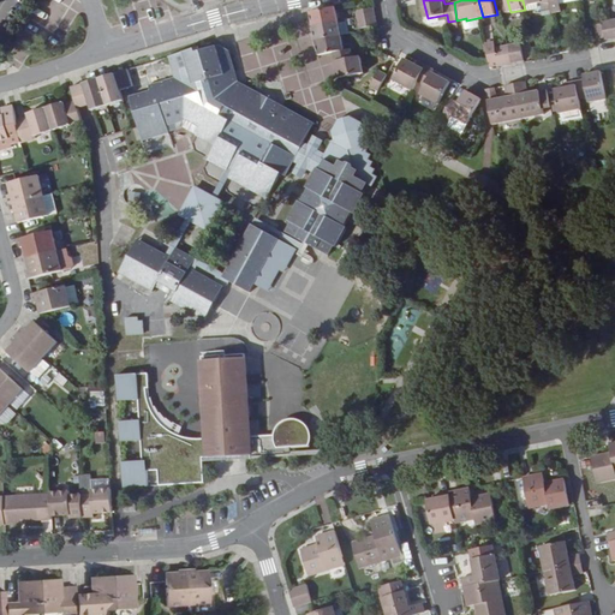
[(547,17),(555,15),(551,0),(523,0),(524,6),(543,3),(547,17)]
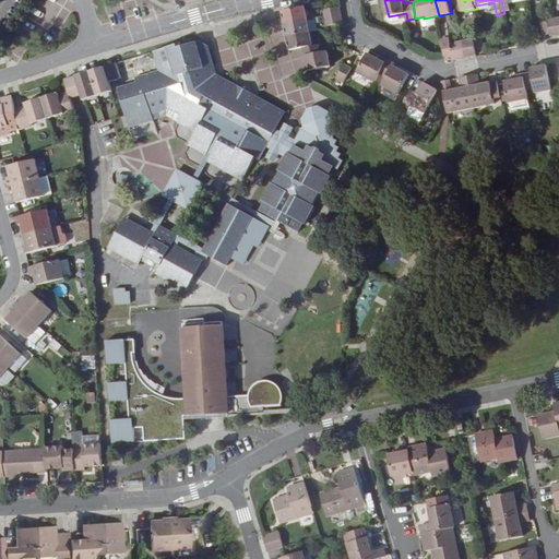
[(501,0),(504,13),(512,12),(509,0),(501,0)]
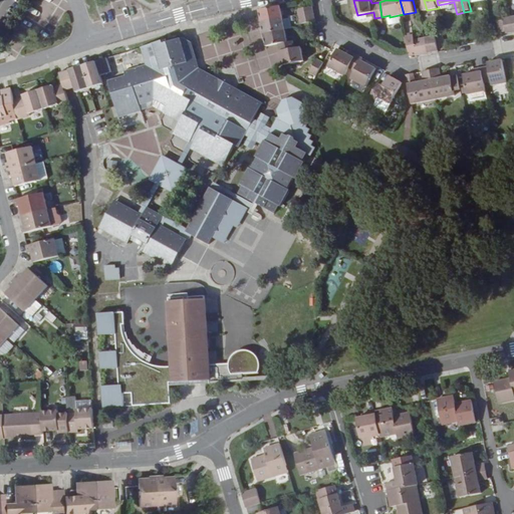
[(282,6),(260,10),(262,21),(284,17),(282,6)]
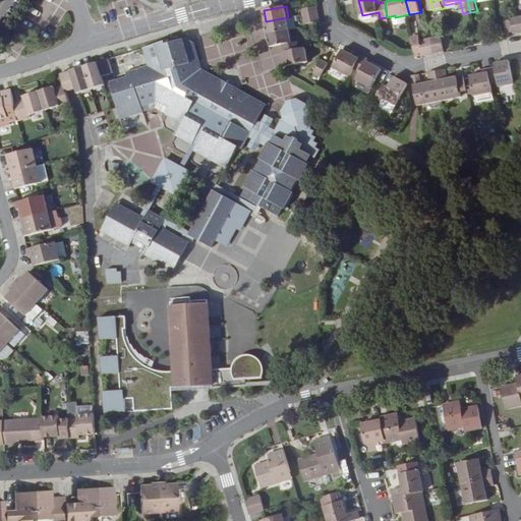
[(303,8),(304,14),(304,15),(320,13),(319,6),(303,8)]
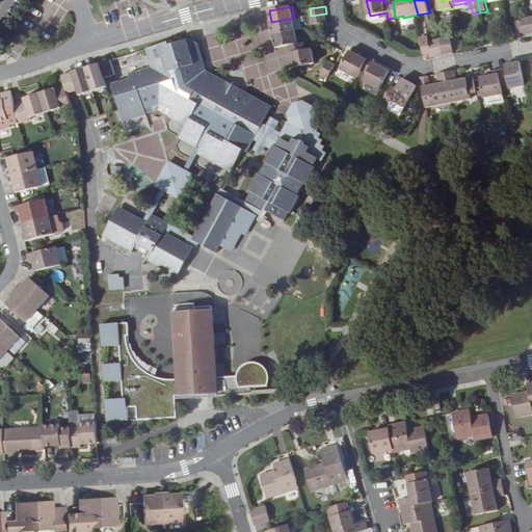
[(327,21),(326,14),(311,16),(312,23),(327,21)]
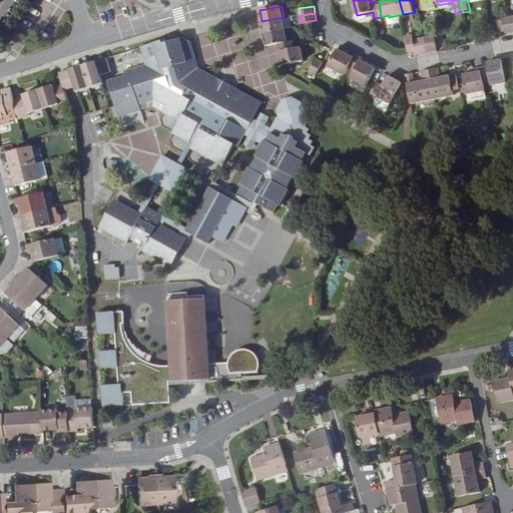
[(284,17),(262,21),(264,33),(287,29),(284,17)]
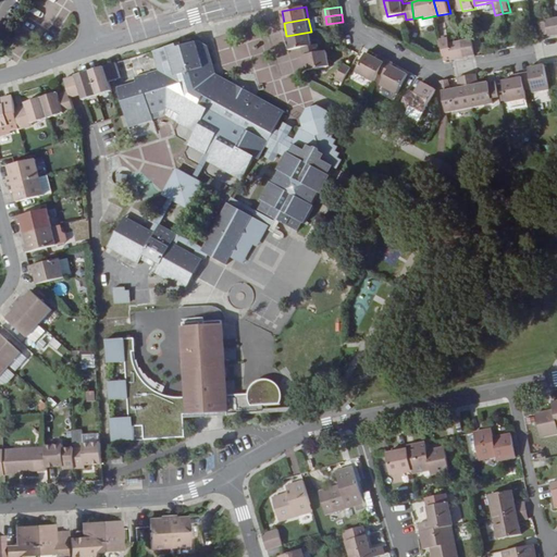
[(547,21),(549,36),(556,35),(556,29),(555,19),(547,21)]
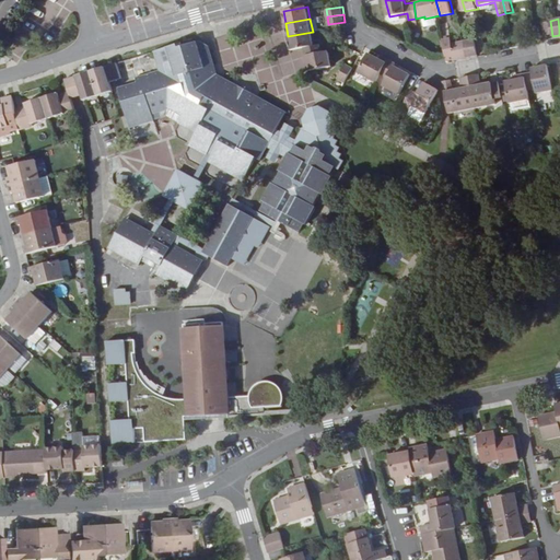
[(313,32),(288,36),(291,50),(304,48),(305,55),(323,51),(322,44),(315,45),(313,32)]
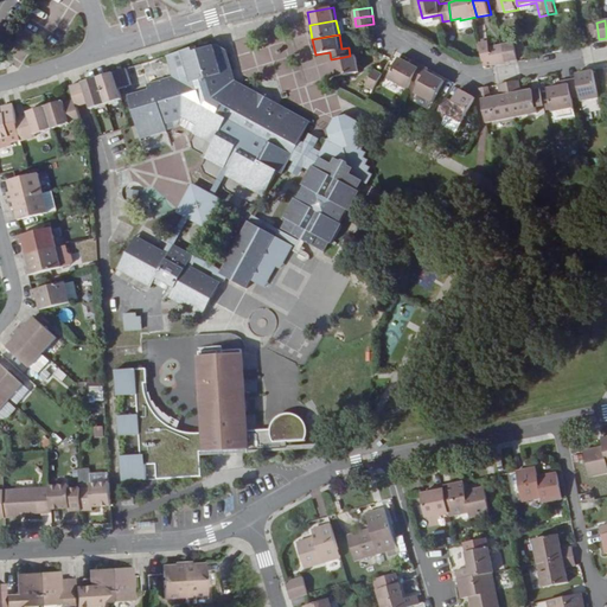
[(481,42),(485,62),(486,65),(493,64),(503,63),(499,45),(491,48),(489,40),(481,42)]
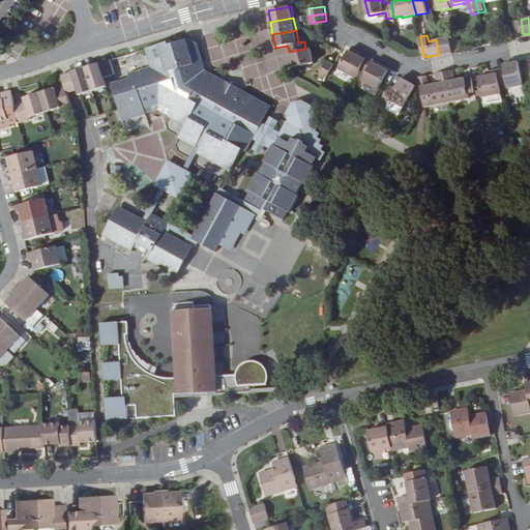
[(443,38),(445,54),(452,52),(450,37),(443,38)]
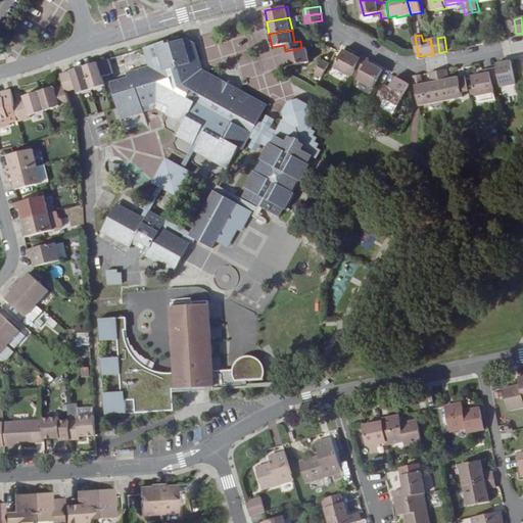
[(176,43),(174,39),(147,47),(154,72),(151,73),(150,68),(131,75),(132,79),(116,84),(128,122),(150,115),(149,111),(165,106),(178,113),(175,119),(190,127),(184,138),(199,146),(201,142),(204,144),(200,151),(231,168),(242,147),(245,149),(252,137),(255,138),(253,141),(263,146),(265,143),(272,148),(264,162),(267,164),(260,175),(258,173),(248,189),(251,191),(247,198),(282,219),(287,210),(290,212),(299,196),(297,194),(302,184),(305,185),(314,170),(307,165),(313,157),(316,158),(320,150),(316,148),(318,144),(315,142),(317,138),(313,136),(315,132),(311,130),(313,126),(306,122),(310,115),(306,105),(299,101),(289,104),(284,114),(286,122),(282,123),(280,128),(275,125),(276,123),(267,116),(266,120),(263,117),(271,103),(206,66),(199,44),(190,39),(176,43)]
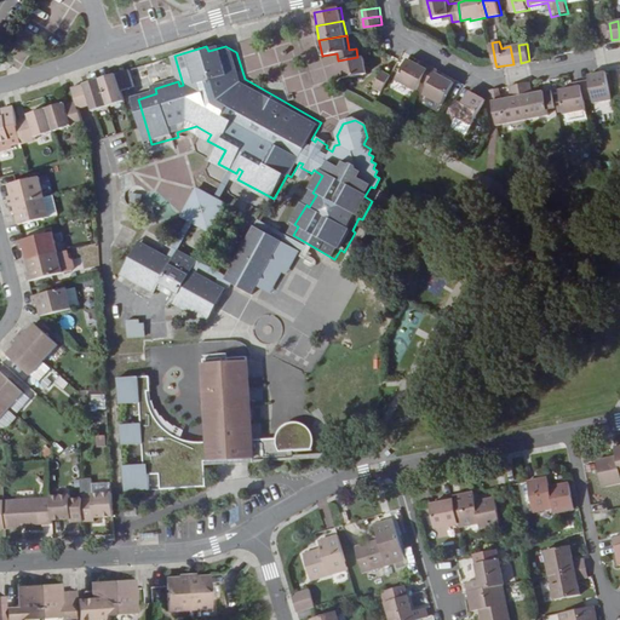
[(357,57),(338,61),(342,78),(368,73),(366,56),(357,57)]
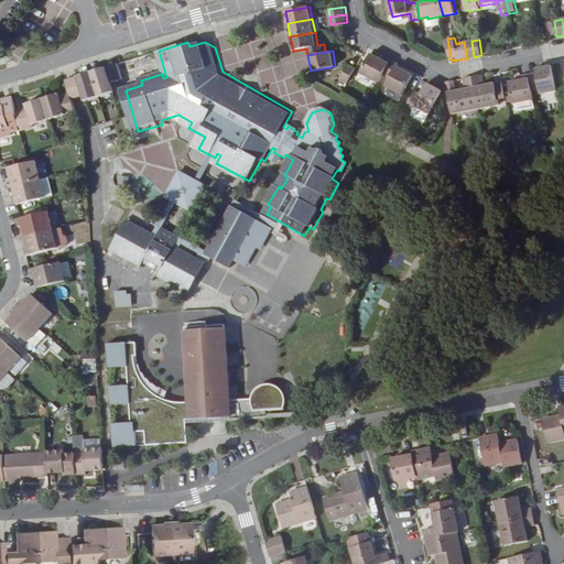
[(361,72),(380,83),(384,74),(392,60),(384,55),(382,58),(372,53),(361,72)]
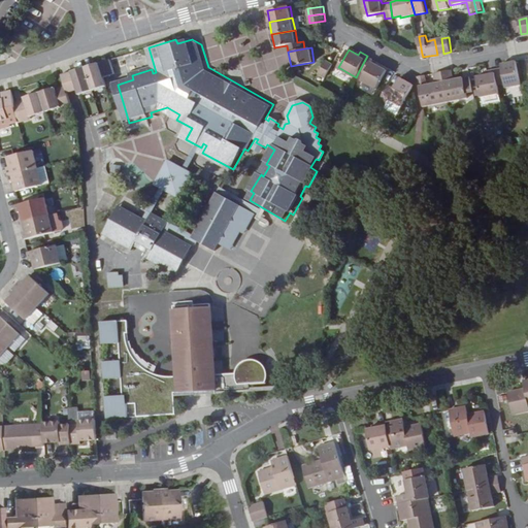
[(367,56),(360,69),(366,73),(362,80),(376,90),(388,70),(372,62),(373,60),(367,56)]
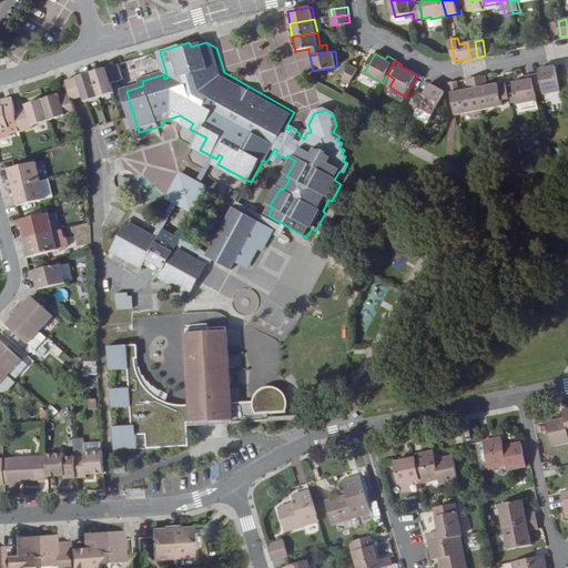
[(78,77),(84,98),(87,103),(119,93),(114,83),(124,80),(120,64),(78,77)]
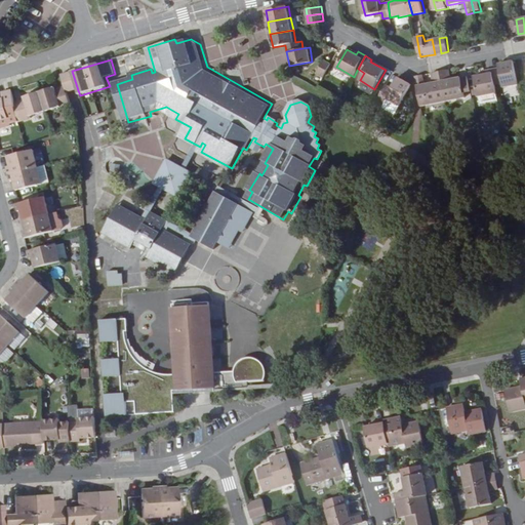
[(317,73),(324,77),(331,64),(325,59),(317,73)]
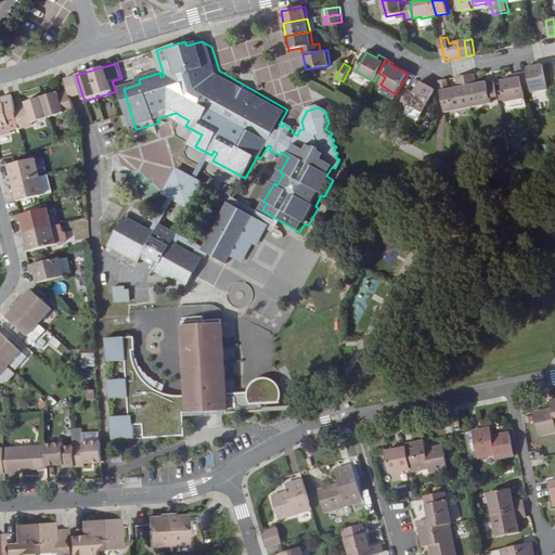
[(521,74),(525,90),(532,88),(533,92),(549,89),(543,65),(528,67),(529,72),(521,74)]
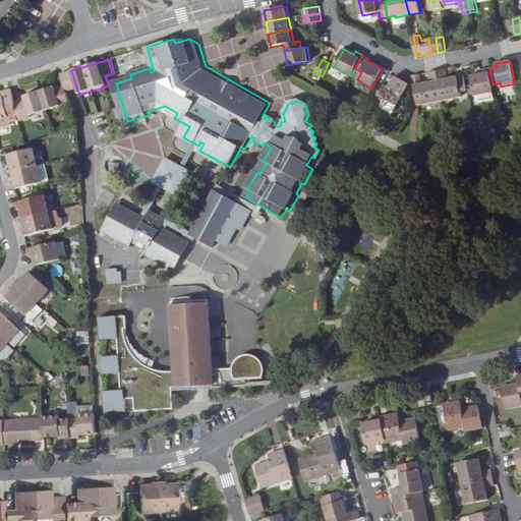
[(438,71),(444,100),(468,96),(465,75),(450,78),(448,69),(438,71)]
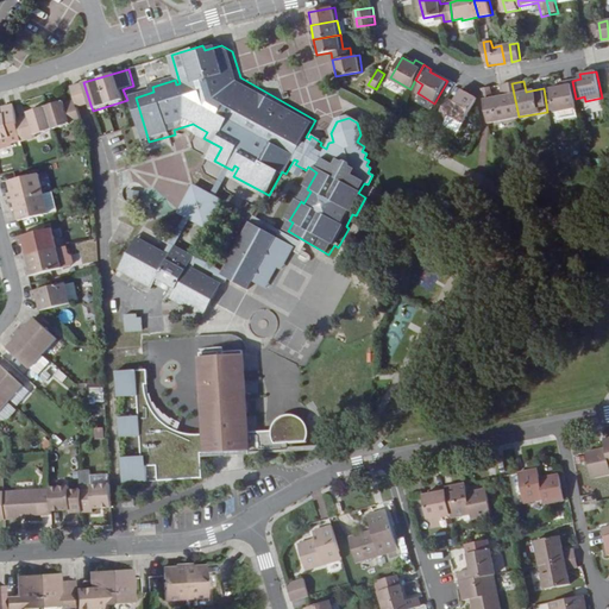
[(559,121),(579,118),(577,108),(576,99),(572,81),(563,82),(563,87),(551,88),(556,112),(558,112),(559,121)]
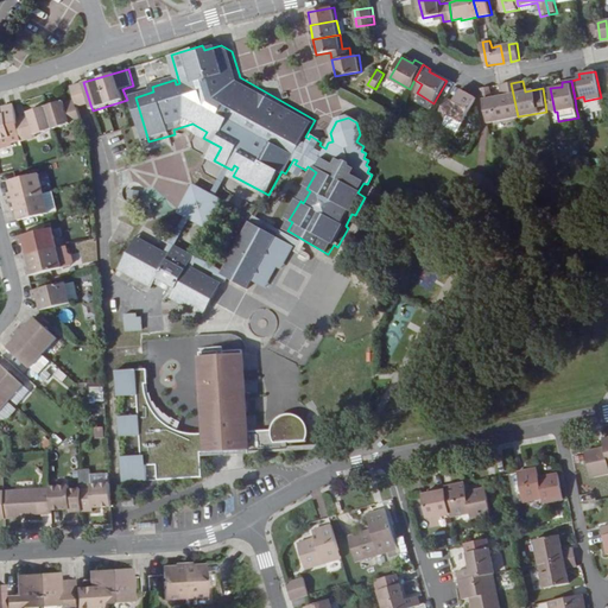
[(75,102),(77,109),(83,107),(90,105),(83,82),(76,84),(70,87),(75,102)]
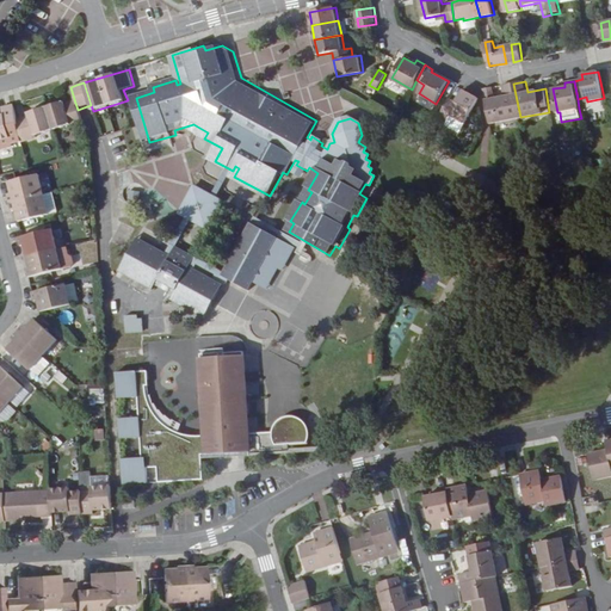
[(485,88),(491,123),(499,122),(520,117),(513,84),(501,86),(504,97),(494,98),(492,87),(485,88)]
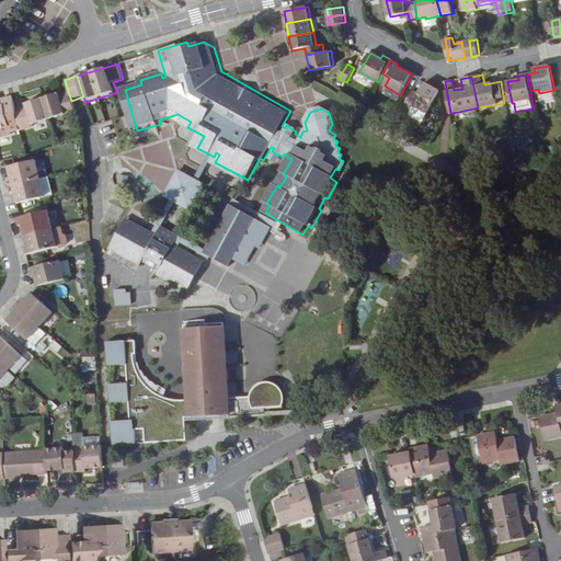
[(413,90),(405,104),(412,109),(413,105),(427,113),(436,98),(439,91),(425,82),(420,93),(413,90)]
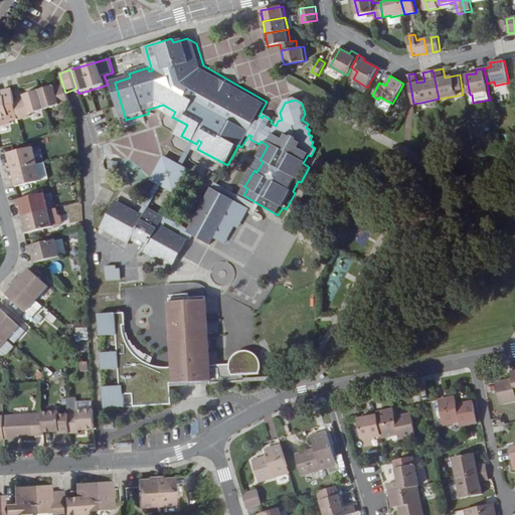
[(61,107),(68,104),(65,93),(63,87),(55,89),(54,87),(38,92),(44,110),(60,105),(61,107)]
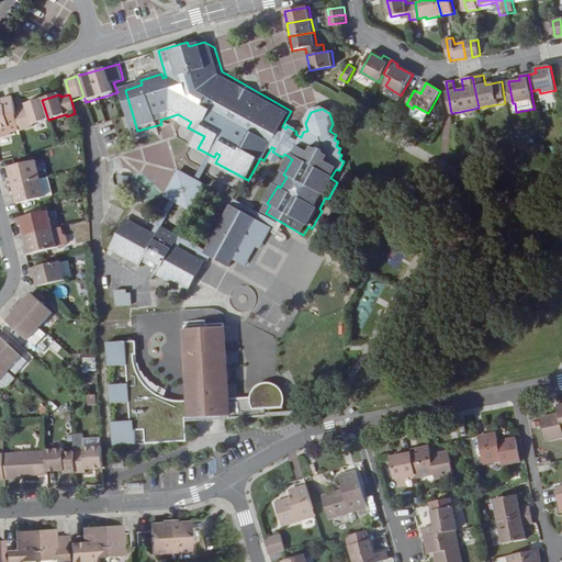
[(17,119),(14,111),(12,99),(1,101),(2,108),(0,108),(0,130),(9,128),(8,121),(17,119)]
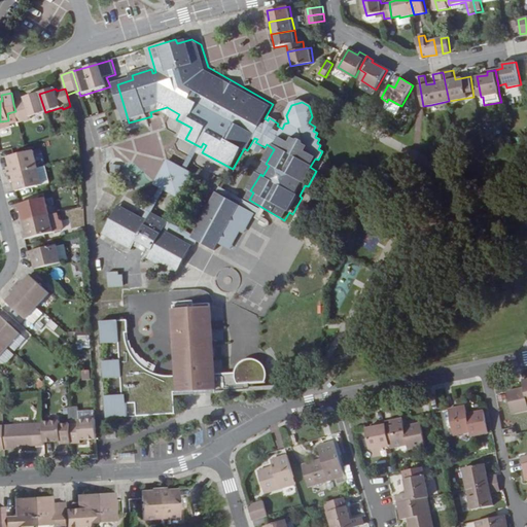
[(31,116),(45,112),(39,94),(24,98),(25,101),(13,104),(15,111),(19,123),(31,118),(31,116)]
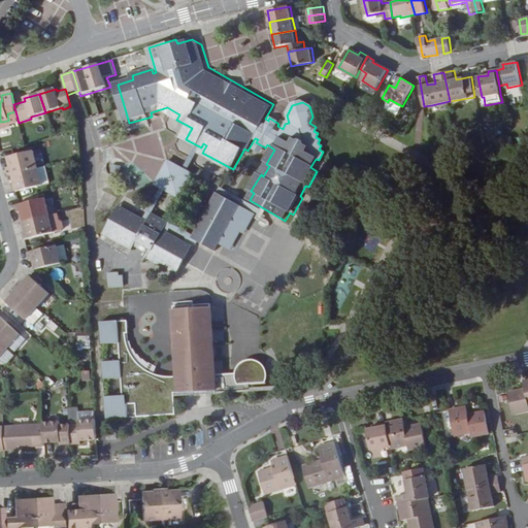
[(165,112),(176,120),(179,114),(167,107),(151,112),(152,117),(165,112)]
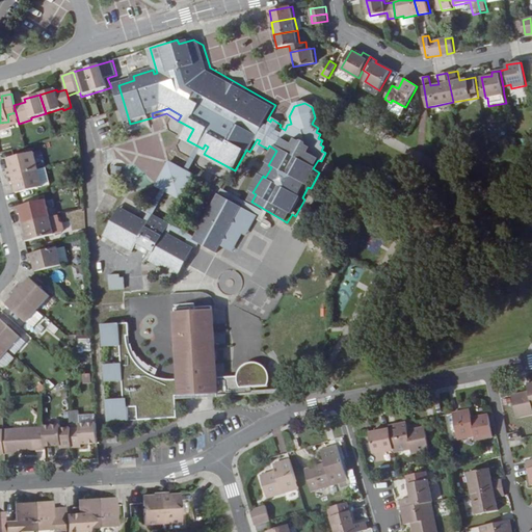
[(9,177),(38,169),(35,153),(8,159),(10,169),(7,170),(9,177)]
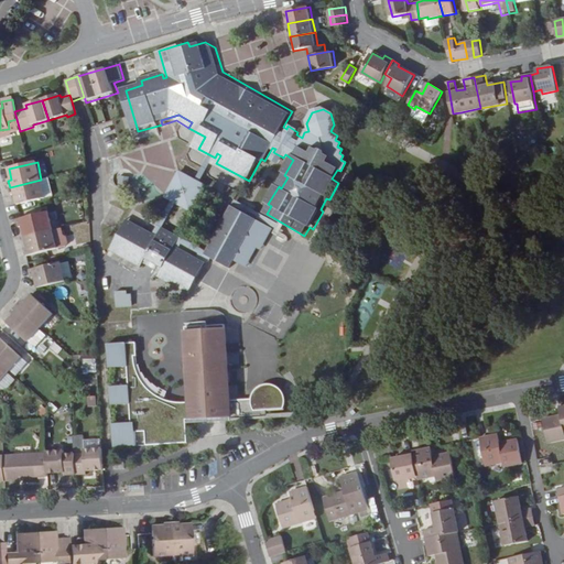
[(212,190),(185,174),(171,199),(197,215),(212,190)]
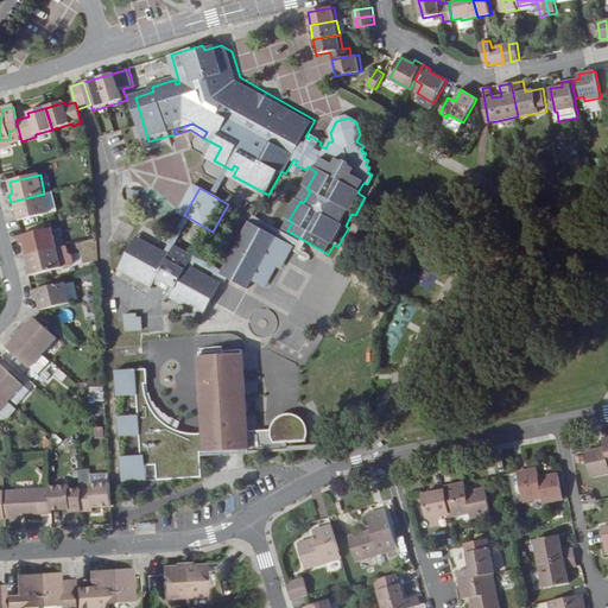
[(11,202),(13,211),(17,210),(19,221),(50,214),(44,194),(11,202)]
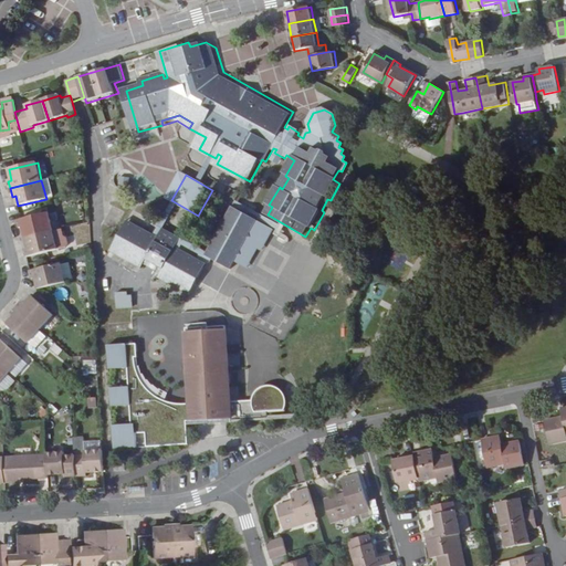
[(263,223),(237,209),(230,221),(226,222),(227,227),(220,239),(216,240),(217,245),(210,257),(237,272),(242,261),(247,259),(245,254),(252,242),(258,241),(255,236),(263,223)]
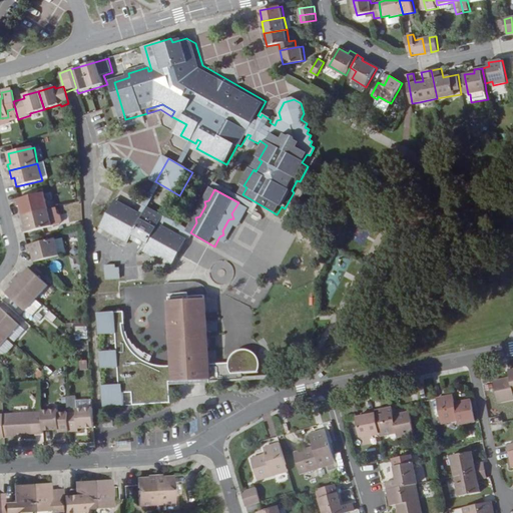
[(23,216),(49,210),(45,193),(16,200),(18,206),(21,206),(23,216)]
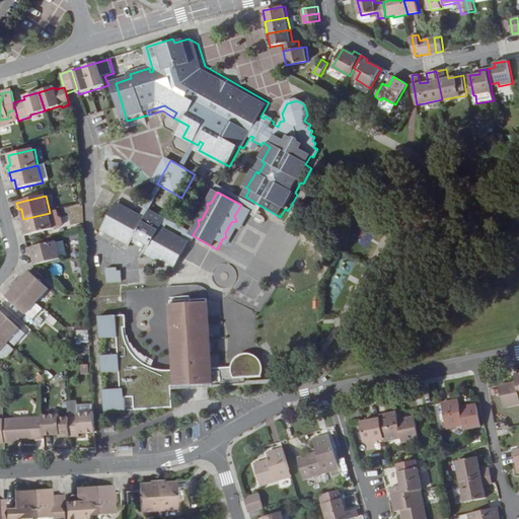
[(150,217),(147,215),(123,202),(106,230),(135,246),(140,238),(151,244),(147,252),(179,271),(196,242),(170,229),(166,226),(169,222),(171,219),(154,210),(153,213),(150,217)]
